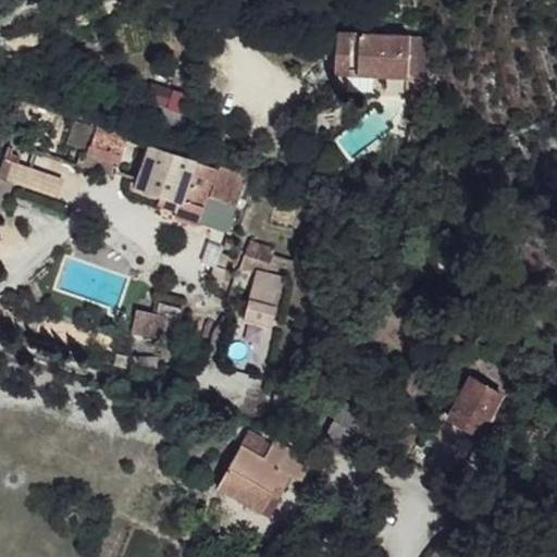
[(244,0),(244,5),(269,13),(272,0),(244,0)]
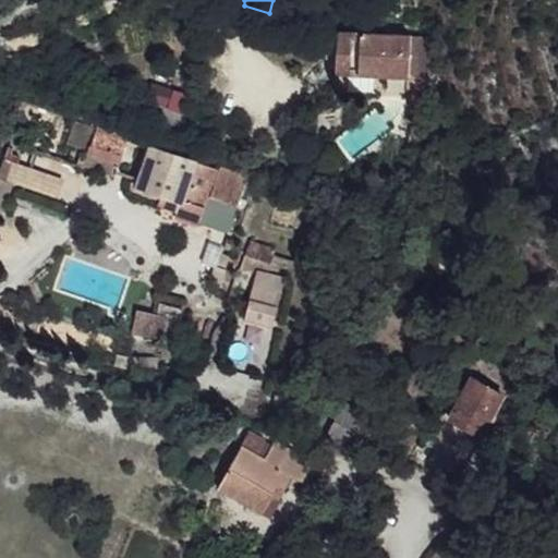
[(322,14),(303,9),(299,22),(318,27),(322,15),(322,14)]
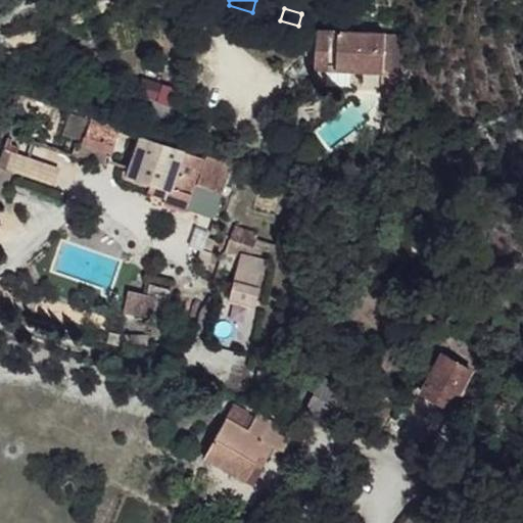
[(385,34),(329,31),(328,67),(315,66),(315,70),(384,75),(385,34)]
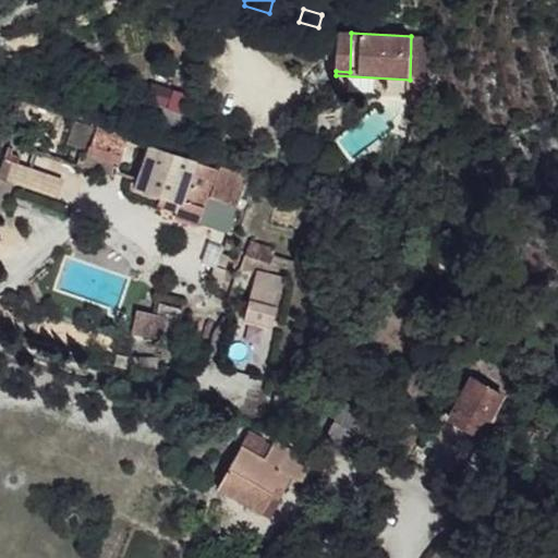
[(351,33),(337,33),(336,71),(350,72),(351,33)]
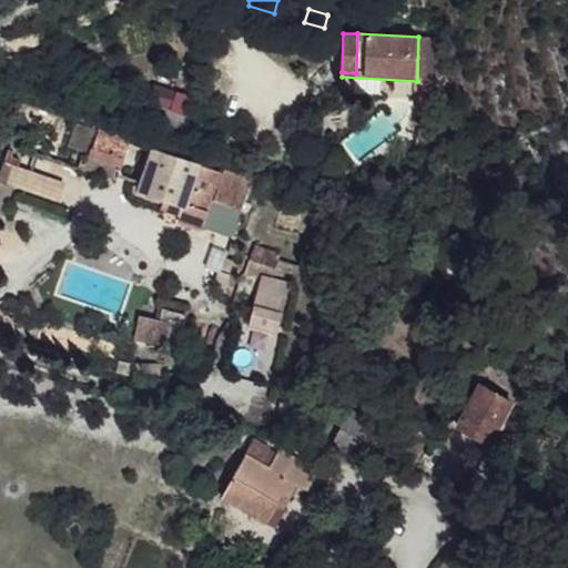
[(417,81),(342,77),(341,94),(417,99),(417,81)]
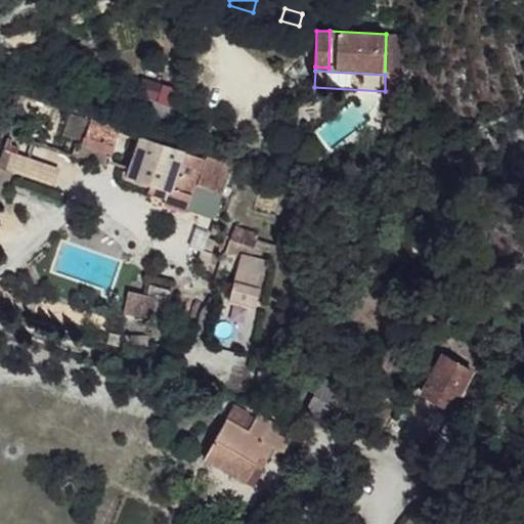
[(144,77),(143,83),(154,87),(156,82),(144,77)]
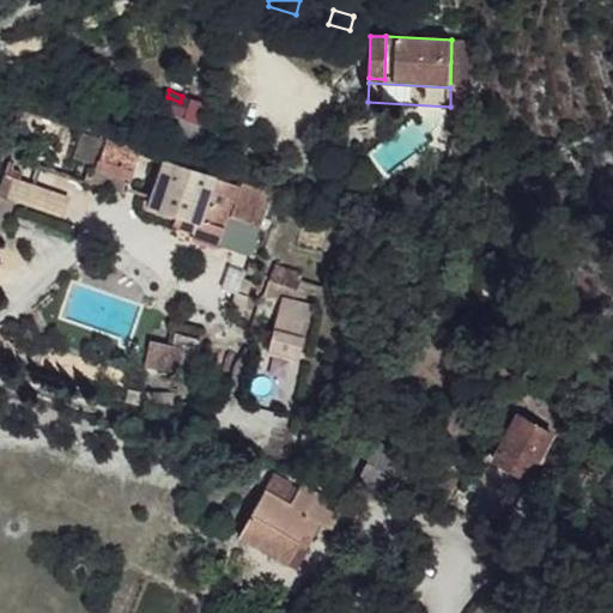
[(193,99),(182,96),(180,102),(168,97),(163,110),(187,119),(193,99)]
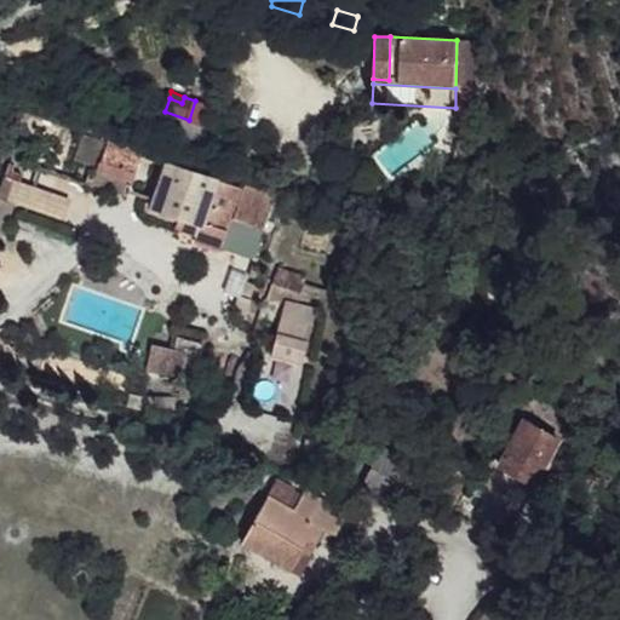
[(107,141),(102,162),(138,174),(143,154),(107,141)]
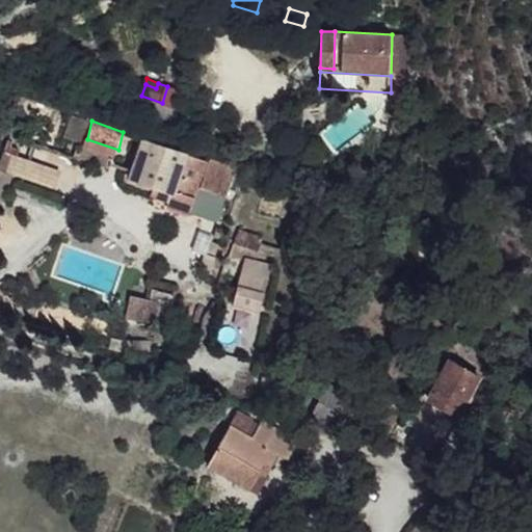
[(211,162),(143,138),(131,179),(155,187),(173,193),(171,203),(170,208),(190,214),(190,212),(200,186),(228,196),(237,167),(212,159),(211,162)]
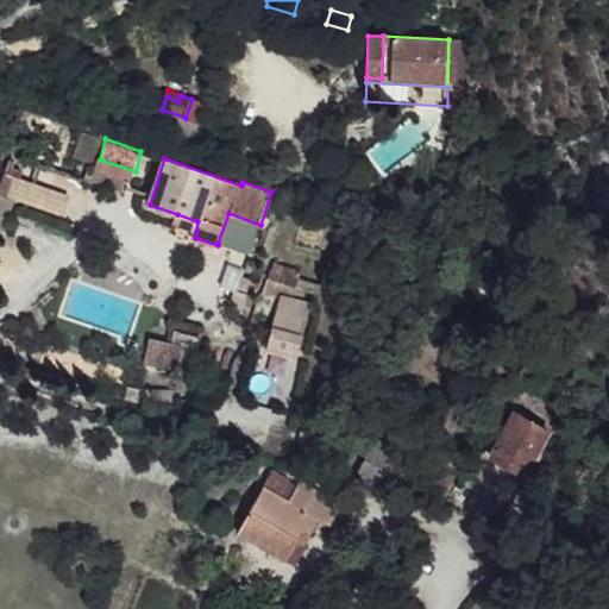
[(11,159),(6,174),(17,179),(22,180),(25,171),(16,168),(17,162),(11,159)]
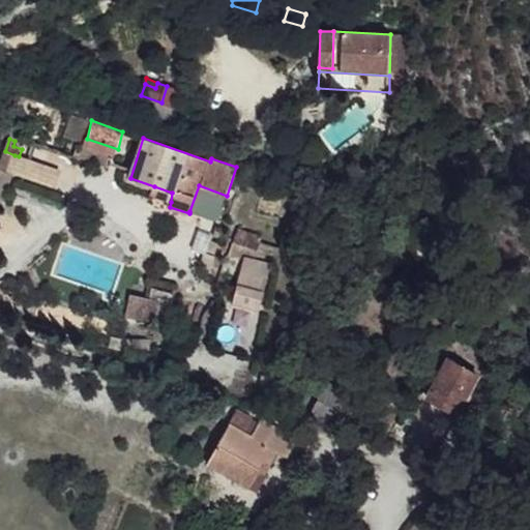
[(87,139),(83,150),(81,158),(112,169),(118,149),(87,139)]
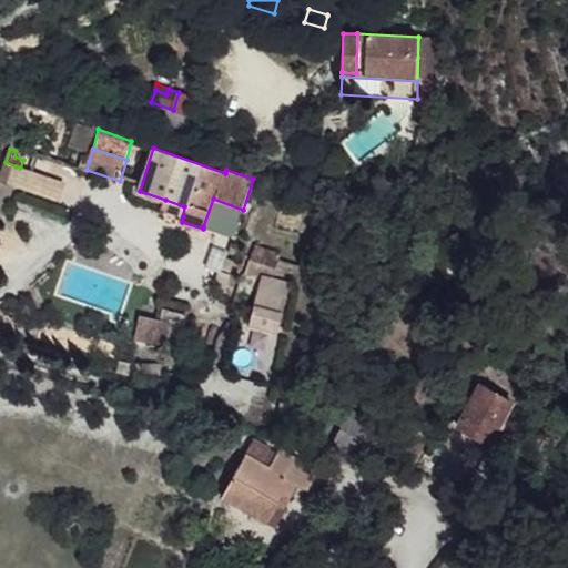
[(89,161),(82,159),(80,168),(87,170),(89,161)]
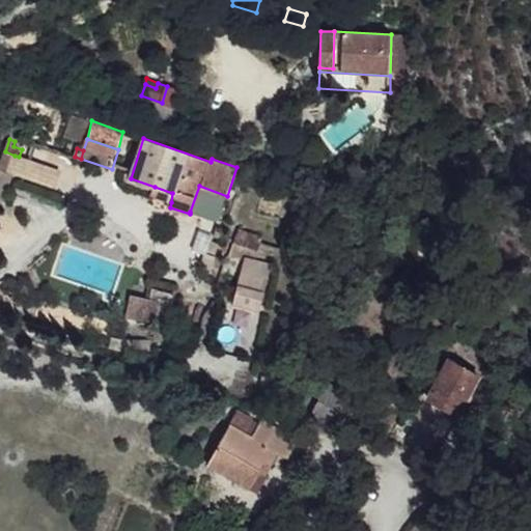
[(5,151),(0,168),(7,171),(9,172),(15,156),(5,151)]
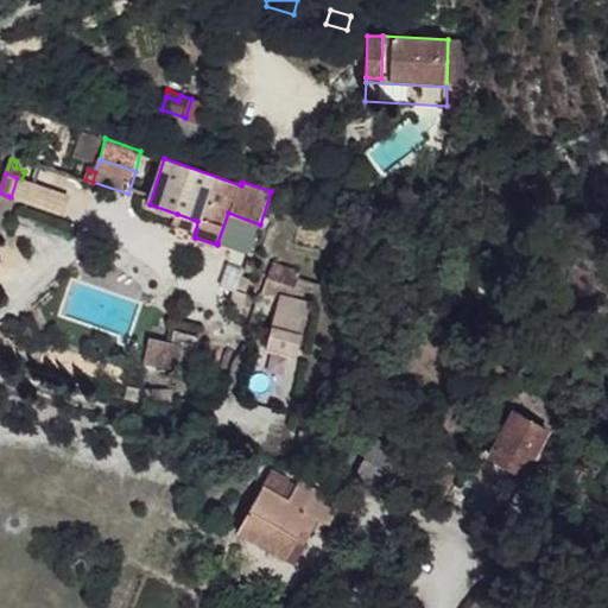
[(0,192),(0,229),(5,232),(17,200),(11,197),(8,196),(0,192)]
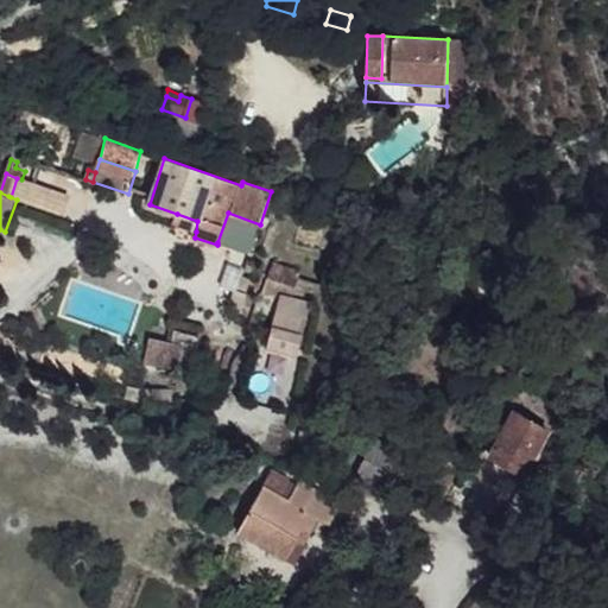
[(228,213),(217,242),(252,253),(260,225),(228,213)]
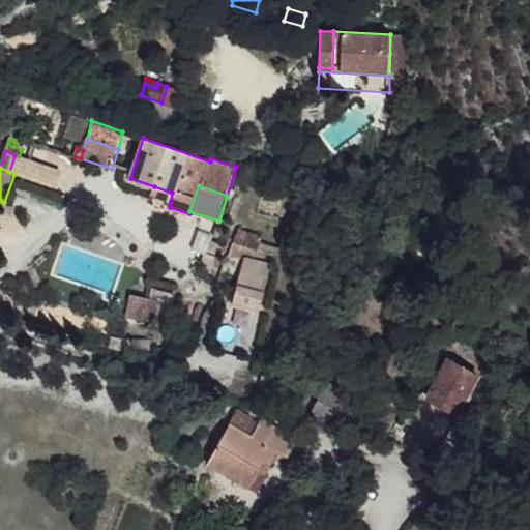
[(172,193),(154,186),(153,196),(171,202),(172,193)]
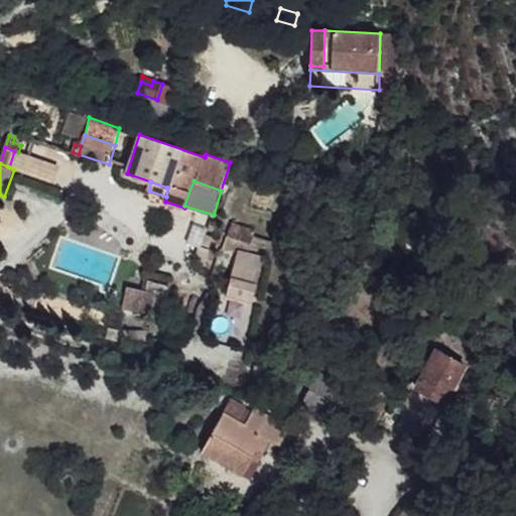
[(255,231),(230,223),(226,237),(251,245),(255,231)]
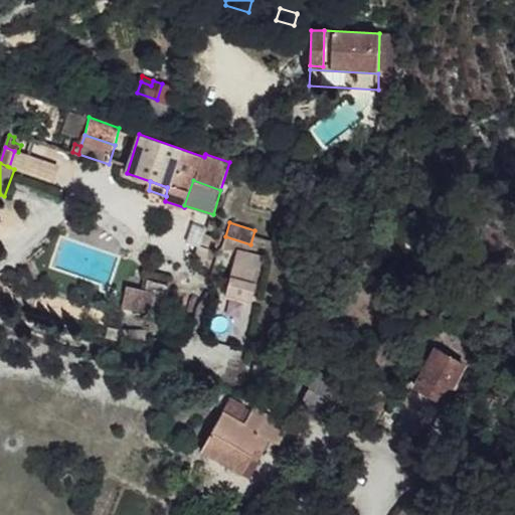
[(262,259),(236,251),(226,295),(250,302),(262,259)]
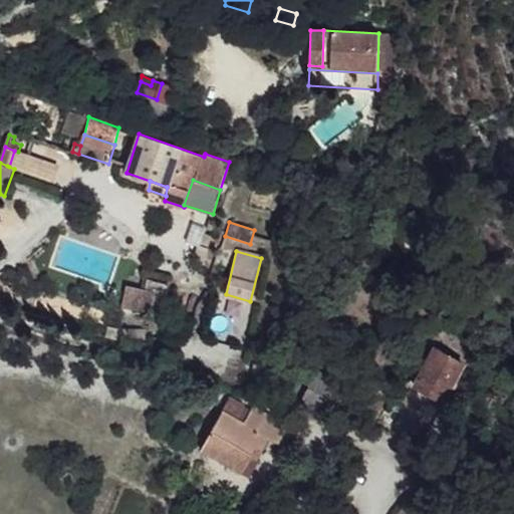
[(156,291),(125,284),(121,306),(152,312),(153,310),(156,291)]
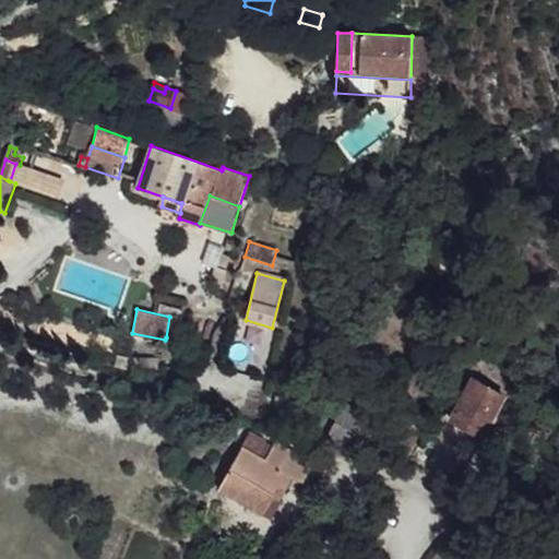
[(182,320),(169,317),(166,337),(179,340),(182,320)]
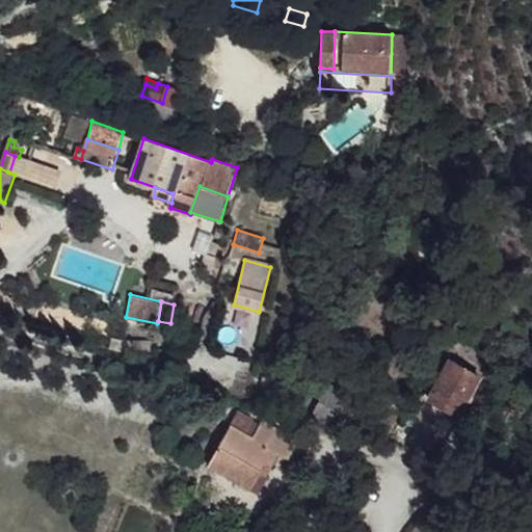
[(450,361),(428,398),(458,416),(480,377),(450,361)]
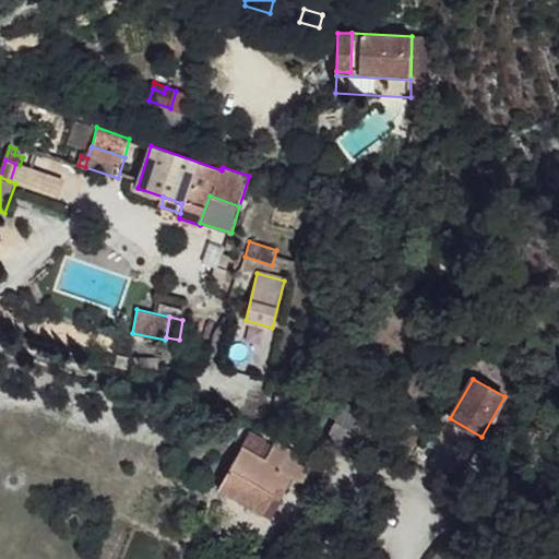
[(345,403),(325,440),(360,460),(381,423),(345,403)]
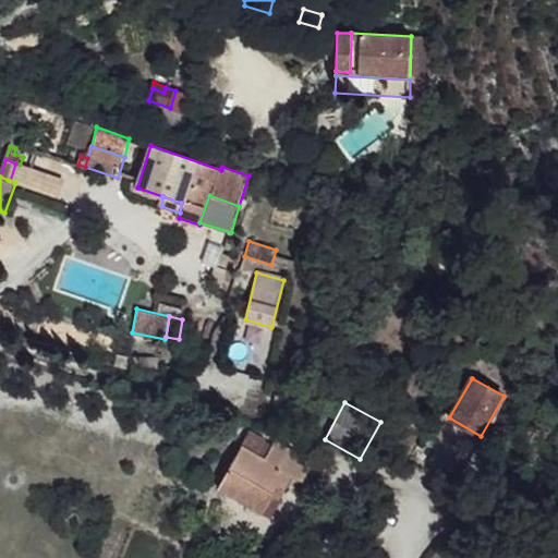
[(266,441),(250,432),(218,488),(263,513),(277,487),(284,490),(294,476),(304,483),(315,464),(276,441),(264,460),(257,456),(266,441)]
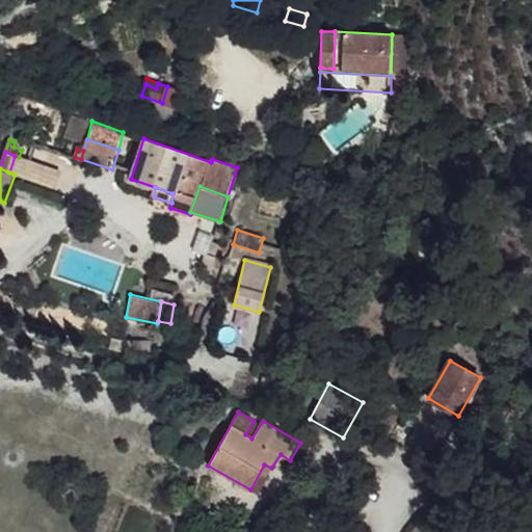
[(264,464),(250,489),(258,494),(271,468),(264,464)]
